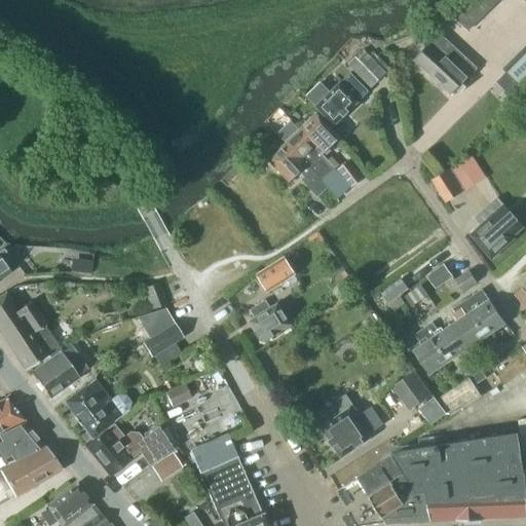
[(499,0),(463,0),(450,13),(467,31),(499,0)]
